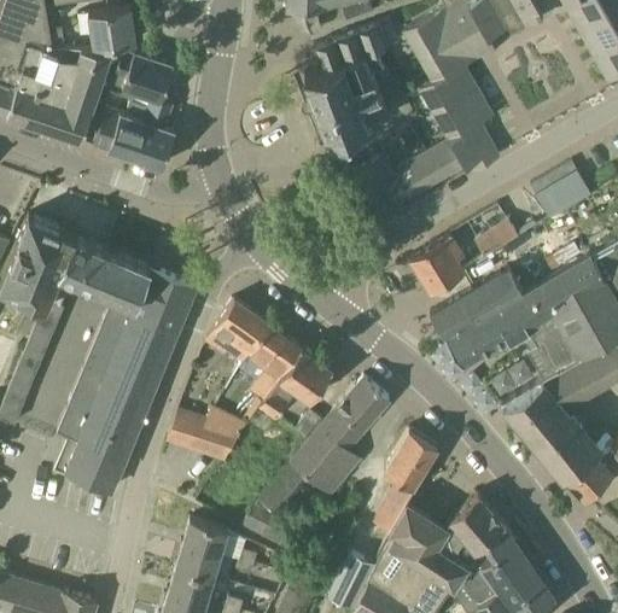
[(51,46),(48,30),(42,0),(0,0),(0,114),(25,122),(51,46)]
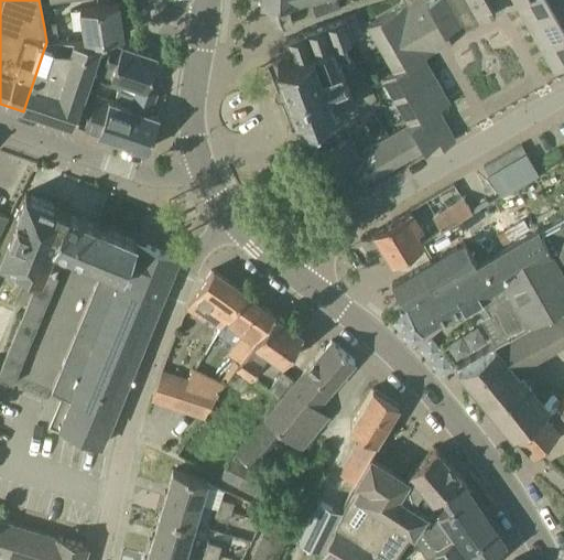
[(367,0),(261,0),(261,9),(297,6),(311,2),(315,15),(367,0)]
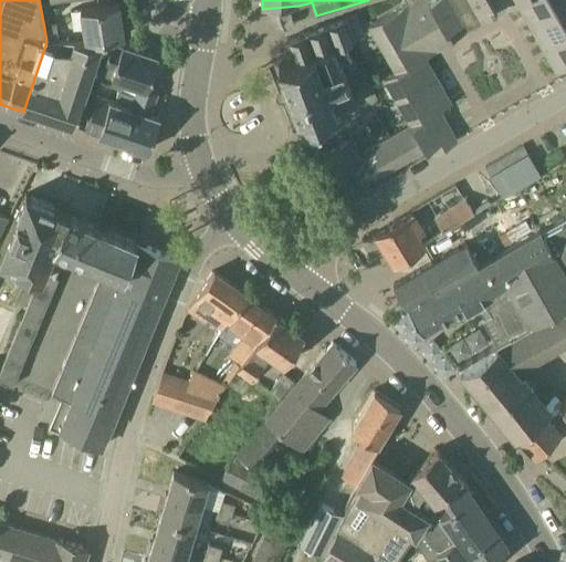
[(384,83),(397,106),(438,83),(425,60),(437,53),(432,48),(496,10),(490,0),(498,0),(505,13),(517,7),(528,0),(405,0),(408,6),(369,29),(395,76),(384,83)]
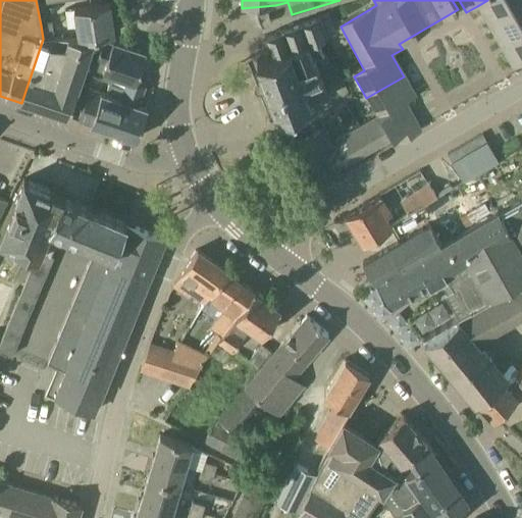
[(521,0),(487,0),(477,6),(489,28),(521,8),(521,0)]
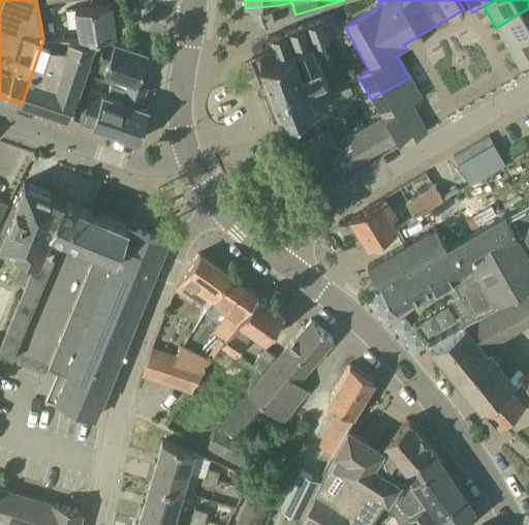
[(111,6),(66,12),(68,30),(76,28),(79,41),(116,37),(111,6)]
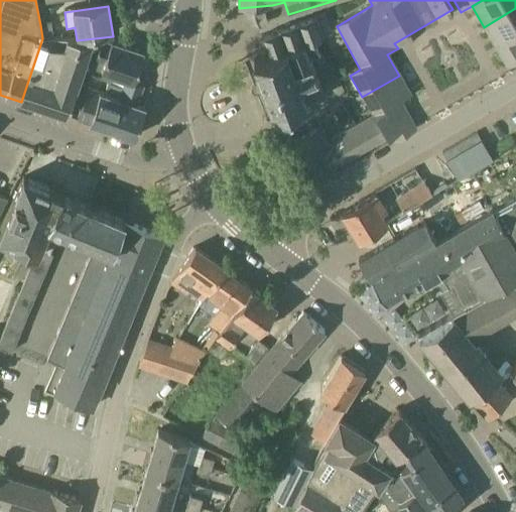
[(496,48),(515,36),(515,8),(484,27),(496,48)]
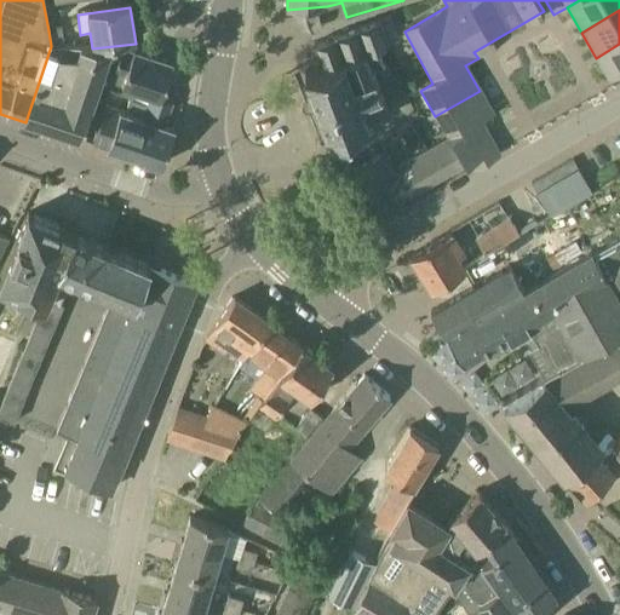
[(304,15),(304,17),(298,19),(304,35),(310,34),(311,35),(322,30),(315,11),(304,15)]
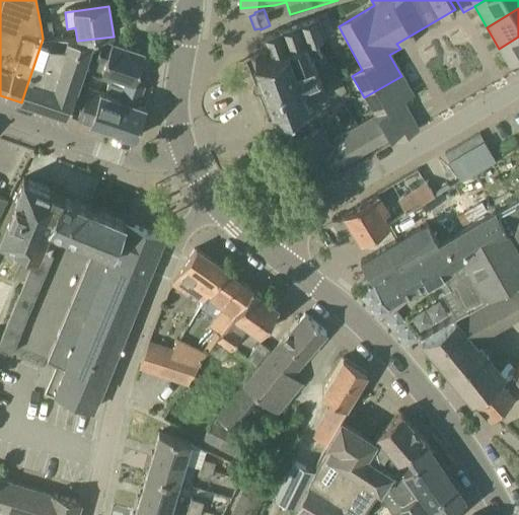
[(277,121),(309,108),(309,107),(325,97),(312,60),(321,56),(317,44),(326,40),(318,18),(263,40),(270,59),(255,64),(277,121)]
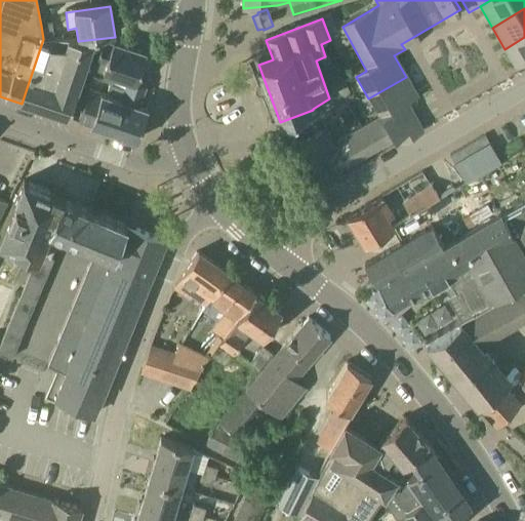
[(52,24),(41,26),(43,39),(54,40),(52,24)]
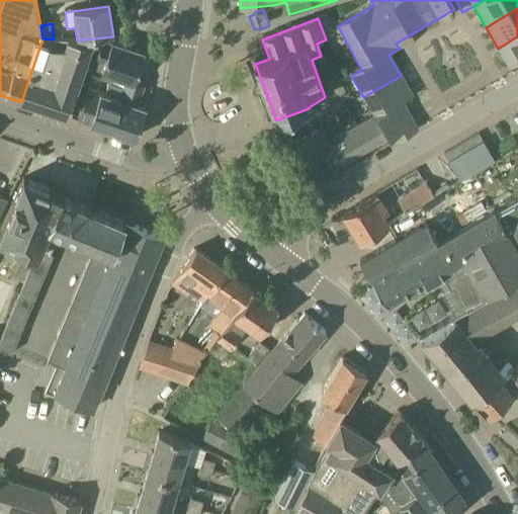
[(517,36),(498,49),(510,70),(517,64),(517,36)]
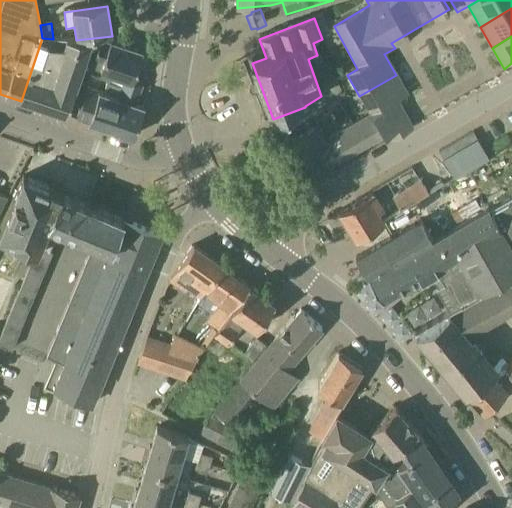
[(95,62),(94,62),(101,43),(53,39),(42,38),(21,101),(76,120),(81,104),(83,96),(91,77),(93,71),(95,62)]
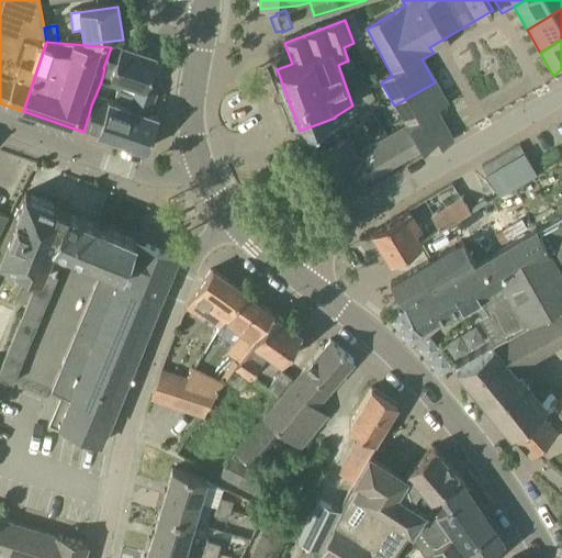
[(103,68),(104,68),(102,78),(110,80),(110,82),(123,87),(122,92),(133,97),(136,88),(147,90),(157,59),(121,47),(120,51),(111,47),(103,68)]
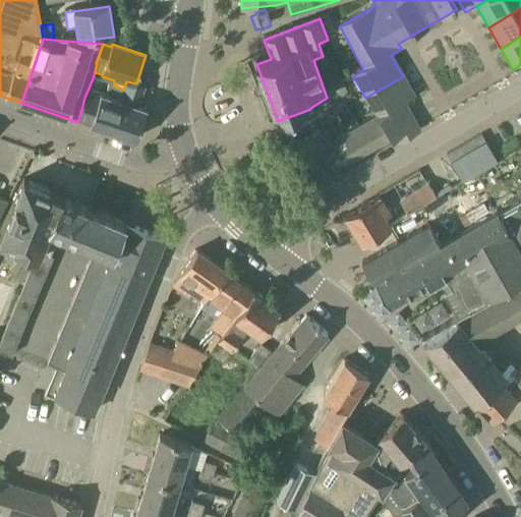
[(403,76),(365,98),(378,118),(382,115),(383,116),(404,104),(415,98),(403,76)]
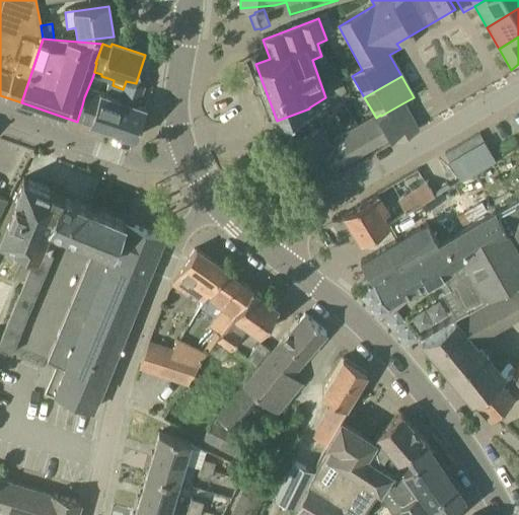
[(77,122),(78,121),(90,124),(90,126),(136,141),(146,109),(137,106),(144,87),(136,84),(136,83),(126,81),(123,89),(113,85),(108,96),(100,93),(95,109),(82,105),(77,122)]
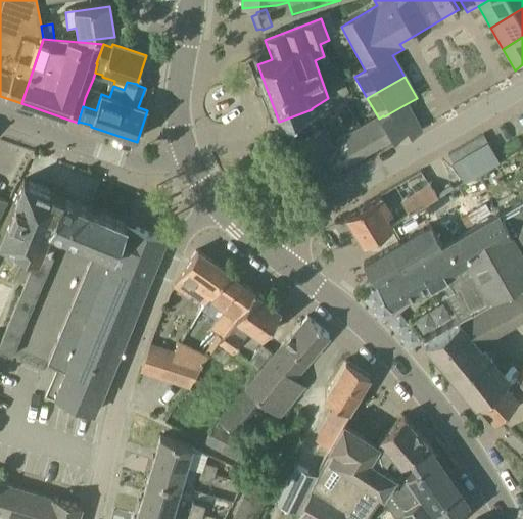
[(406,104),(384,116),(396,138),(400,145),(422,133),(406,104)]
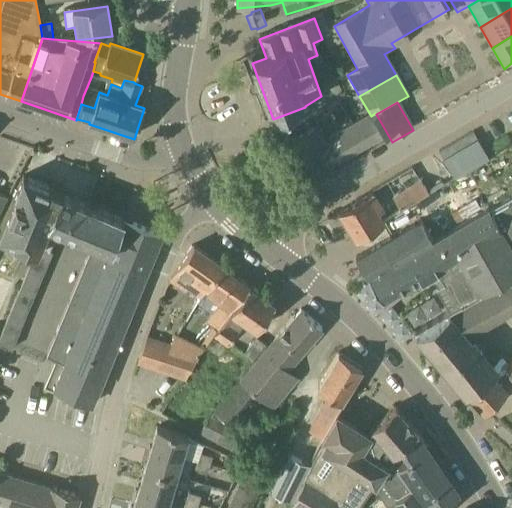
[(375,113),(371,116),(340,134),(352,156),(388,135),(376,114),(375,113)]
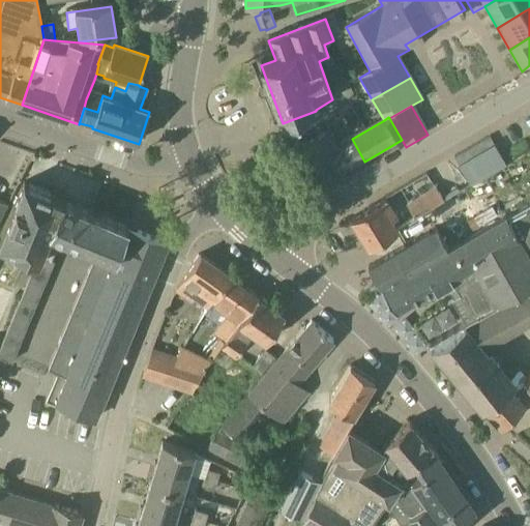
[(364,162),(352,139),(337,147),(328,132),(306,145),(327,183),(364,162)]
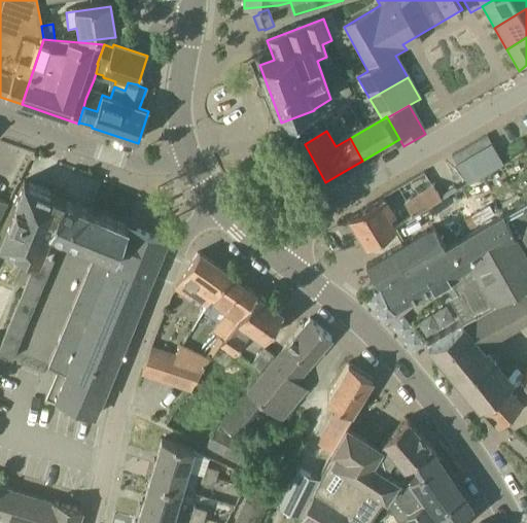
[(468,186),(503,165),(498,157),(489,142),(487,139),(451,160),(454,164),(468,186)]
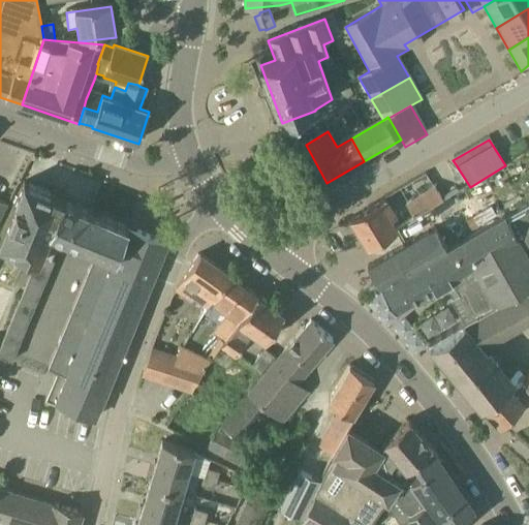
[(510,179),(528,168),(528,154),(504,167),(510,179)]
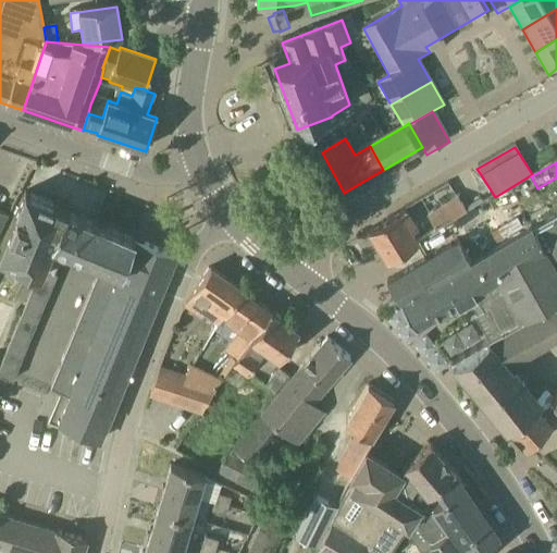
[(0,256),(0,257),(40,274),(42,275),(44,272),(53,277),(54,275),(61,257),(61,255),(56,253),(58,248),(65,252),(79,219),(66,213),(69,208),(57,204),(56,207),(25,195),(0,256)]
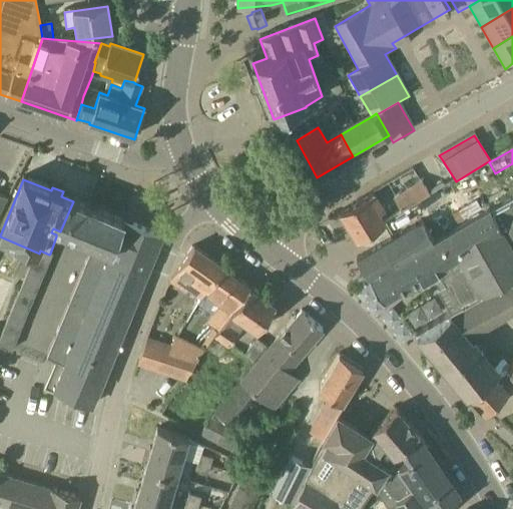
[(430,196),(421,182),(394,200),(402,213),(430,196)]
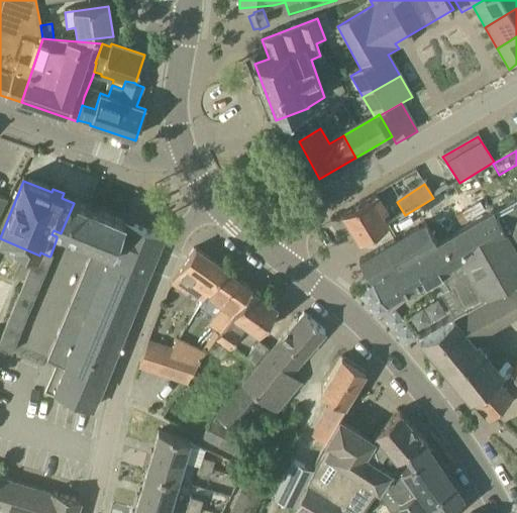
[(387,213),(376,195),(342,215),(360,243),(389,226),(383,216),(387,213)]
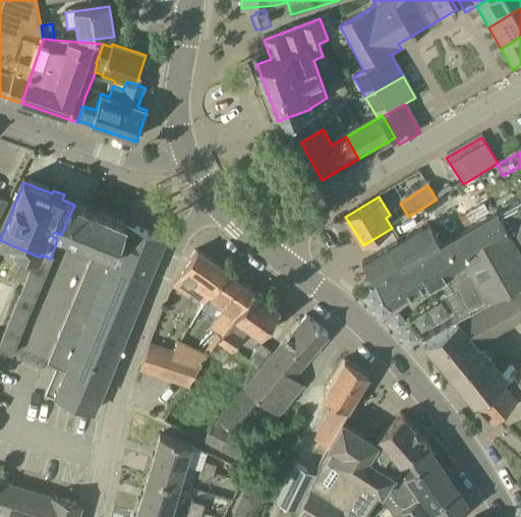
[(520,241),(520,203),(499,216),(498,215),(489,220),(462,236),(442,248),(375,287),(389,309),(427,288),(428,290),(439,284),(441,287),(469,271),(475,267),(506,249),(511,247),(520,241)]
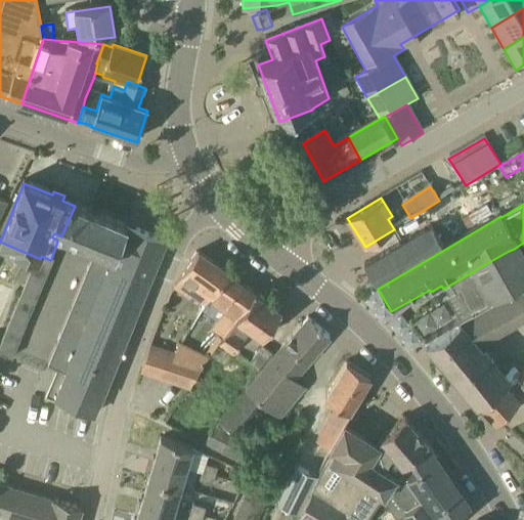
[(126,226),(75,206),(61,236),(106,255),(113,258),(125,227),(126,226)]
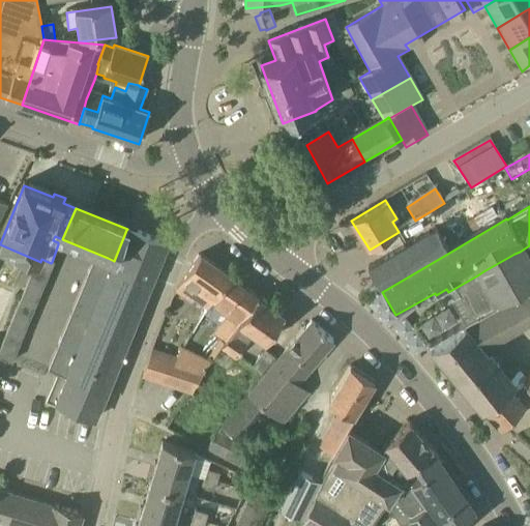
[(382,292),(449,253),(448,252),(438,233),(435,229),(405,247),(369,269),(382,292)]
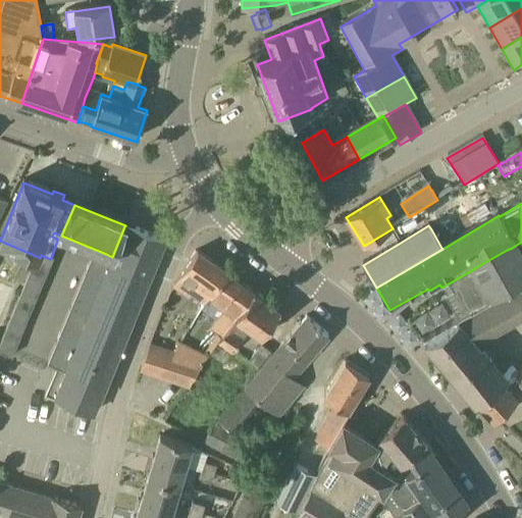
[(94,415),(165,243),(124,226),(112,257),(106,254),(91,290),(99,294),(55,400),(94,415)]
